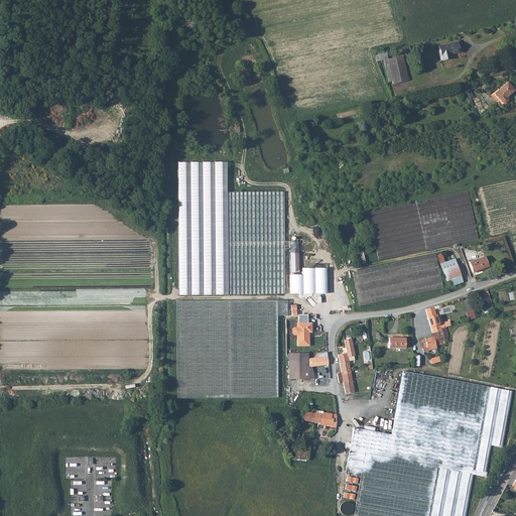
[(449,53),(460,51),(458,42),(438,46),(441,59),(450,57),(449,53)]
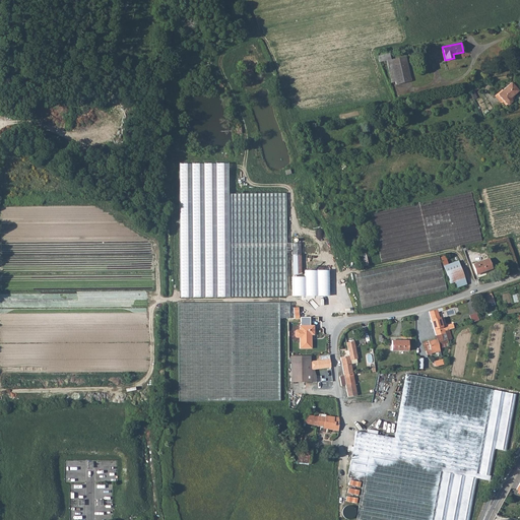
[(389,54),(383,55),(377,56),(379,62),(384,61),(386,60),(391,59),(389,54)]
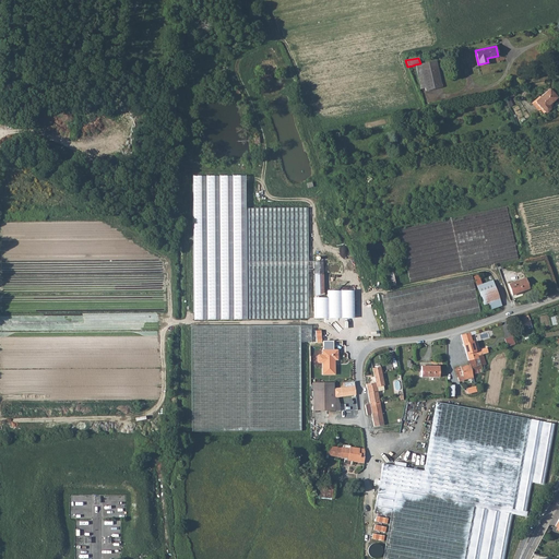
[(442,87),(437,60),(420,63),(415,64),(417,72),(421,71),(425,87),(426,91),(442,87)]
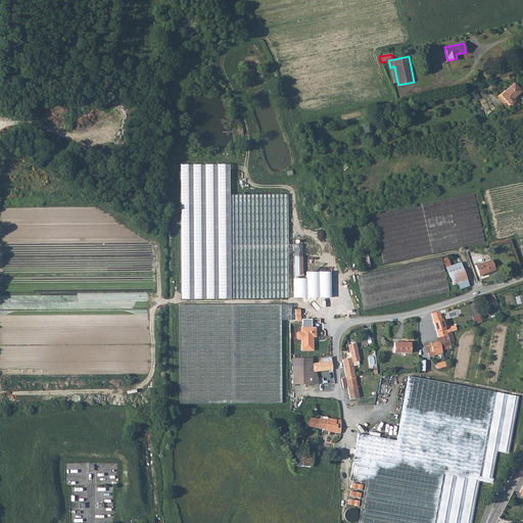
[(513,98),(522,91),(514,83),(501,95),(506,100),(510,104),(512,104),(515,102),(515,100),(513,98)]
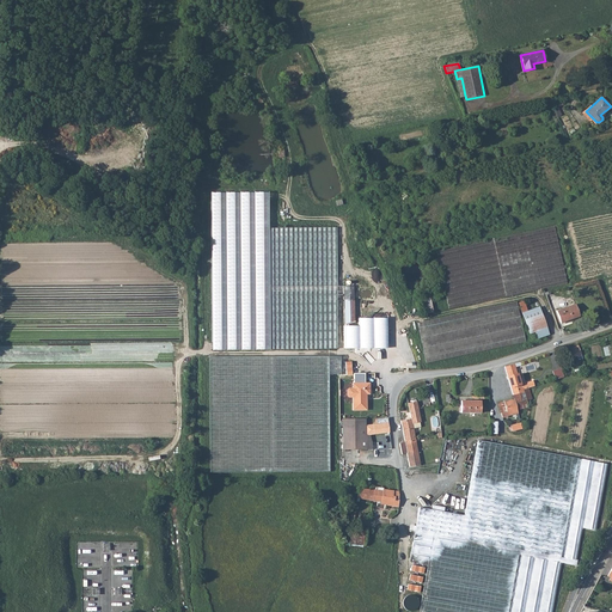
[(582,112),(589,121),(592,117),(586,111),(585,110),(582,112)]
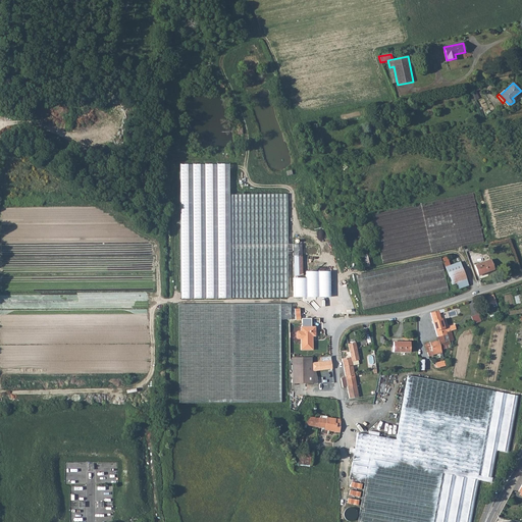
[(288,194),(177,195),(178,299),(288,297),(288,194)]
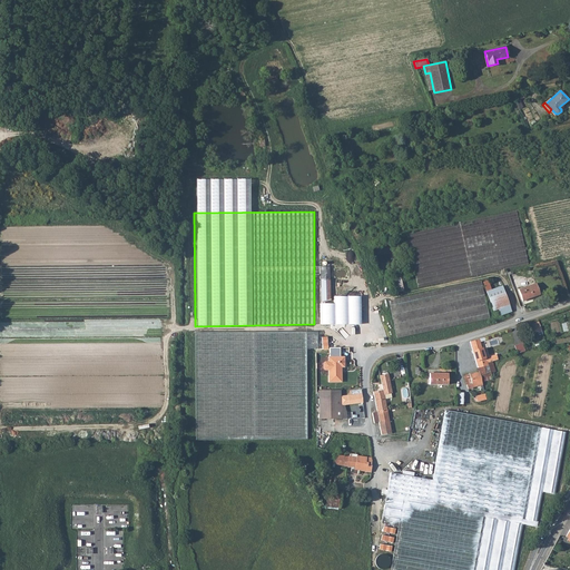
[(322,301),(331,298),(330,266),(320,266),(321,302),(322,301)]
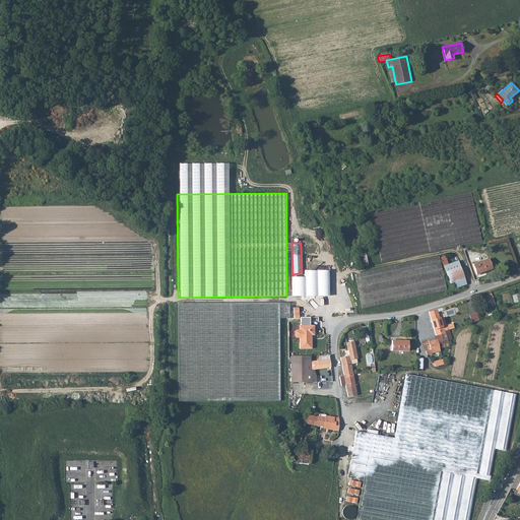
[(368,265),(369,264),(366,252),(365,253),(360,254),(363,266),(368,265)]
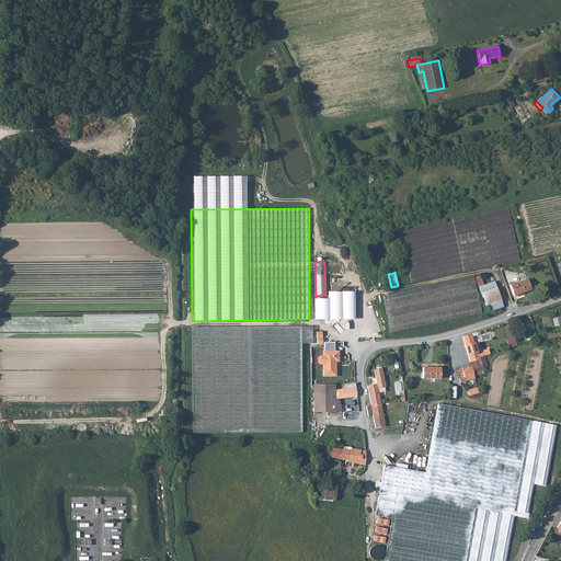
[(481,312),(473,276),(382,296),(390,332),(481,312)]
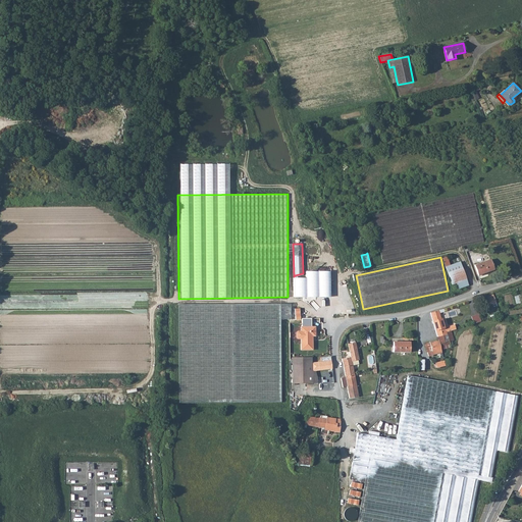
[(478,275),(493,269),(490,259),(474,265),(478,275)]
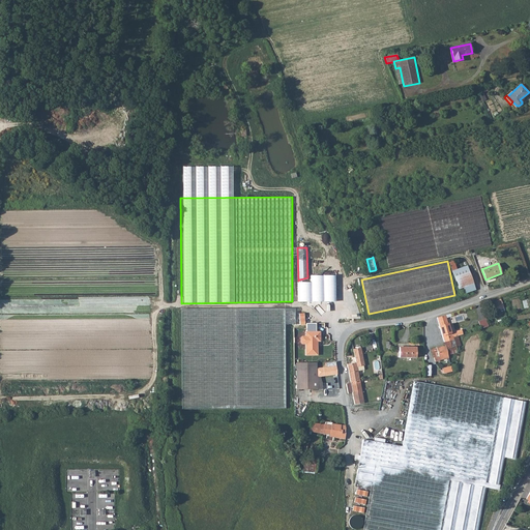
[(457,269),(452,270),(454,276),(469,271),(467,265),(457,269)]
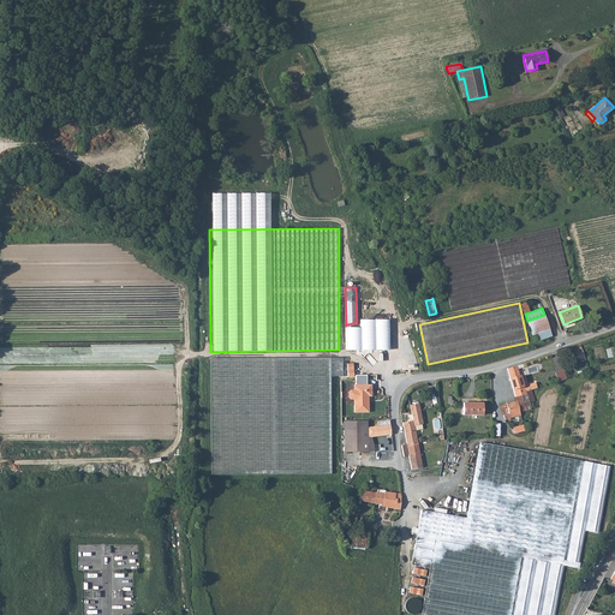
[(544,315),(527,321),(532,335),(537,333),(539,340),(551,335),(544,315)]
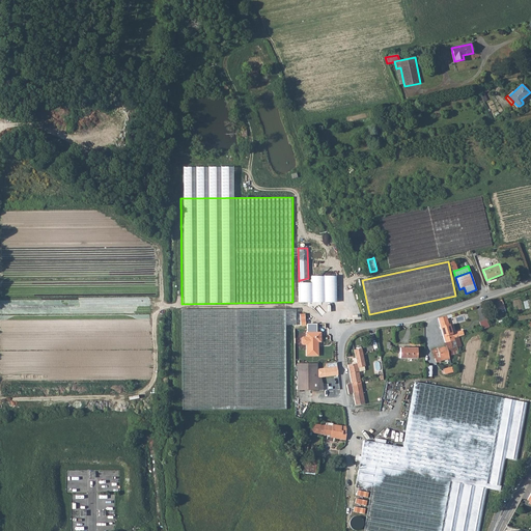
[(311,282),(300,282),(300,303),(337,302),(337,276),(311,277),(311,282)]
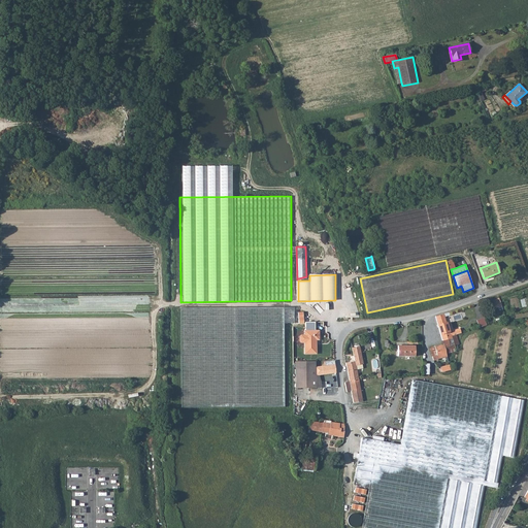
[(498,297),(492,299),(495,307),(501,305),(498,297)]
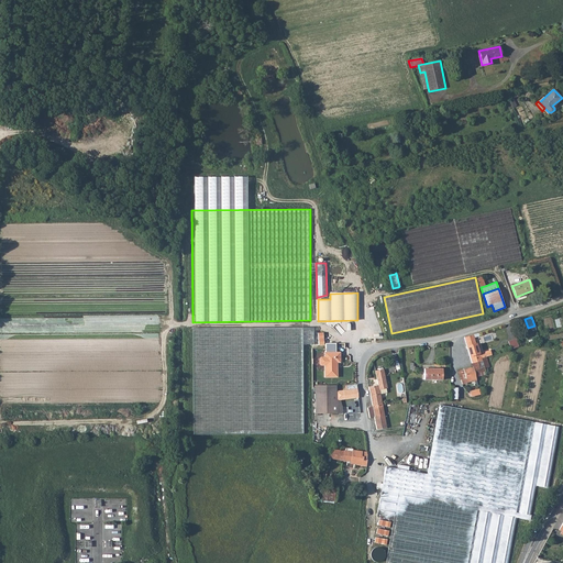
[(302,327),(191,328),(192,434),(304,433),(302,344),(313,344),(313,327),(302,327)]
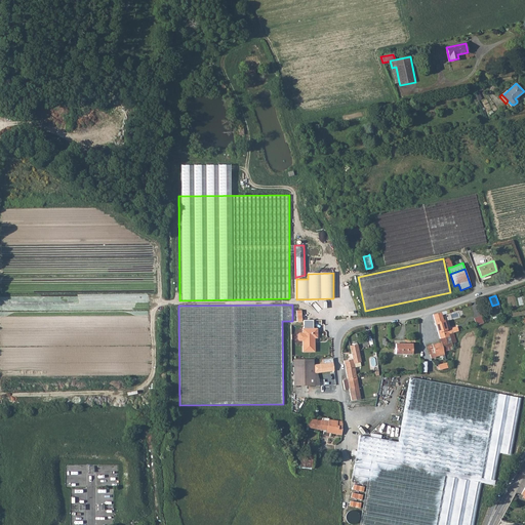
[(441,312),(433,315),(435,323),(436,323),(437,324),(436,324),(440,338),(449,335),(448,334),(453,332),(456,331),(454,327),(446,329),(441,315),(441,312)]
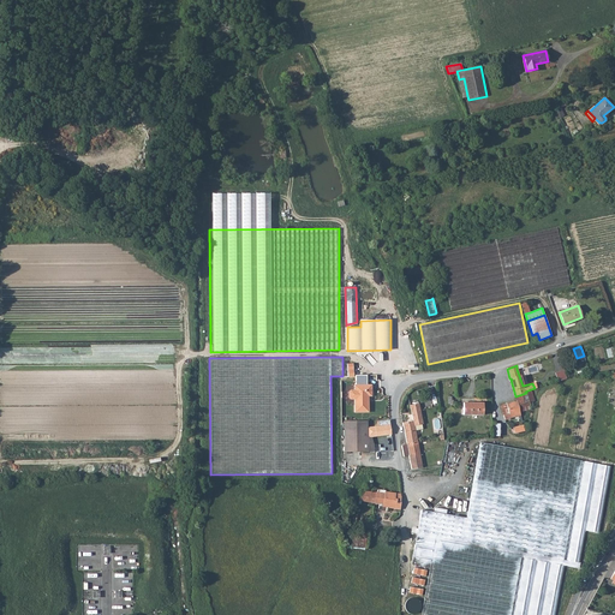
[(556,371),(557,381),(567,378),(566,370),(556,371)]
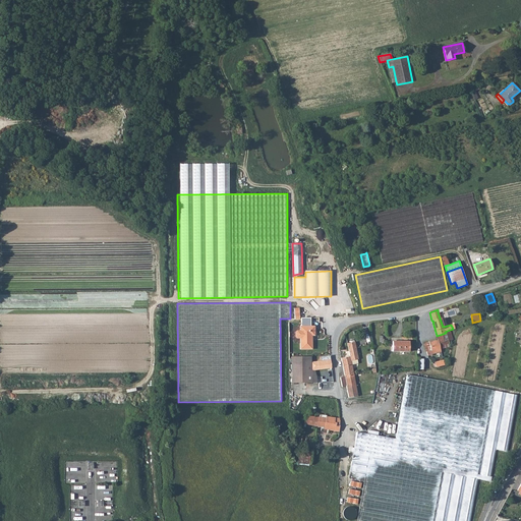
[(314,326),(300,326),(300,330),(300,338),(300,349),(312,348),(311,335),(314,335),(314,326)]
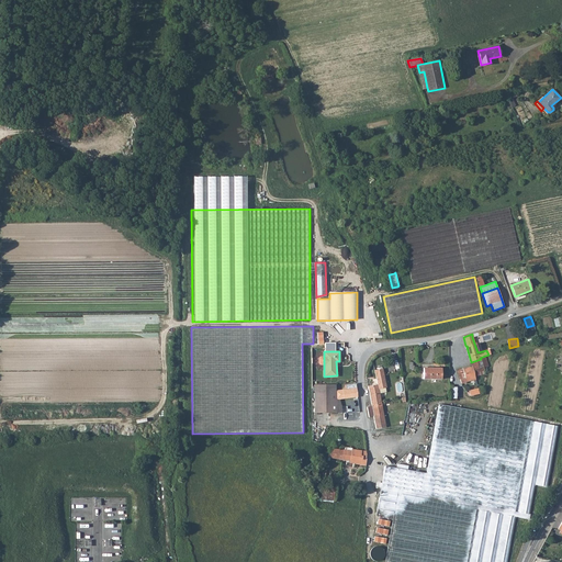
[(480,358),(481,359),(471,362),(472,367),(473,367),(475,377),(485,374),(484,368),(489,366),(485,356),(480,358)]
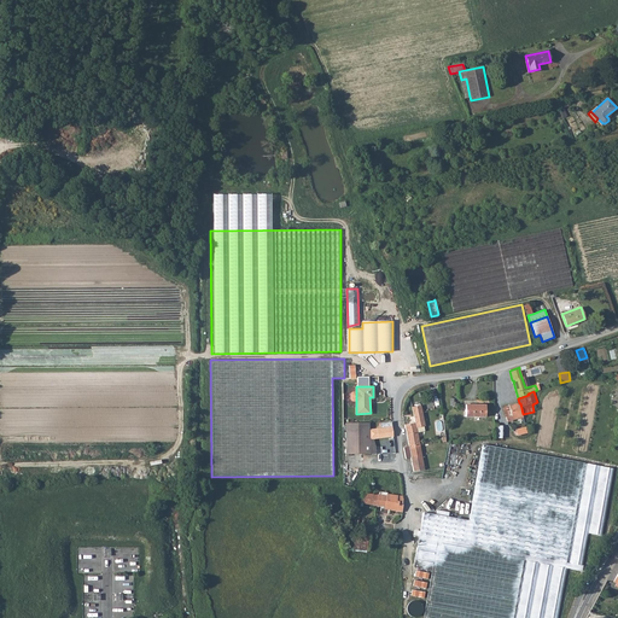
[(523,414),(520,403),(519,403),(508,406),(512,415),(506,417),(507,421),(512,421),(512,420),(518,419),(517,418),(517,415),(523,414)]
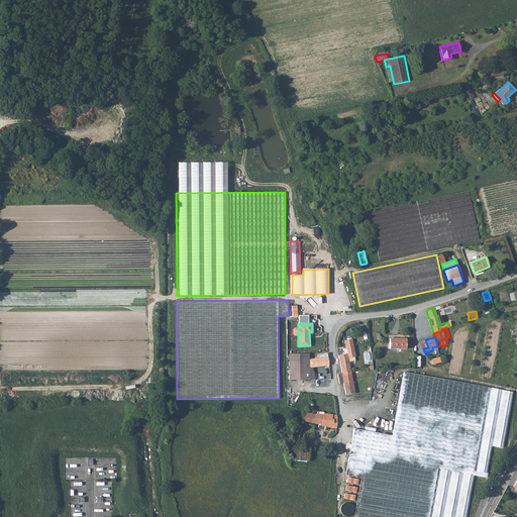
[(338,354),(342,374),(350,373),(348,357),(355,356),(351,338),(344,340),(347,353),(338,354)]
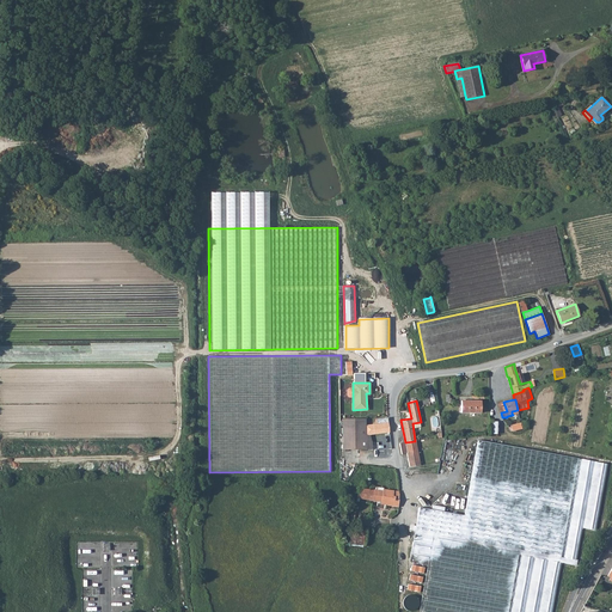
[(481,412),(481,401),(461,401),(461,412),(481,412)]
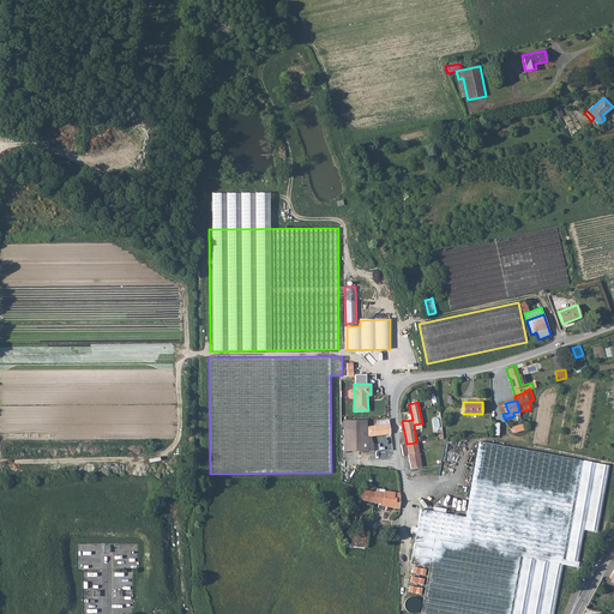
[(367,420),(343,420),(344,451),(373,451),(373,445),(373,444),(371,437),(374,437),(373,426),(372,426),(367,427),(367,422),(367,420)]
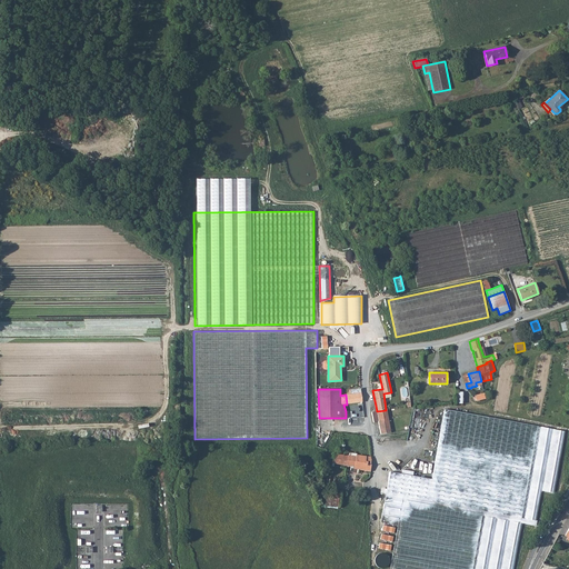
[(362,402),(361,393),(351,395),(346,395),(347,405),(352,403),(362,402)]
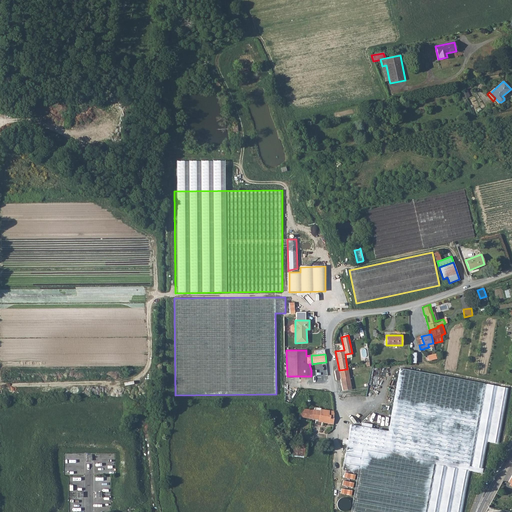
[(484,383),(400,368),(389,431),(385,451),(384,451),(362,447),(358,472),(350,511),(425,511),(435,460),(469,466),(484,383)]
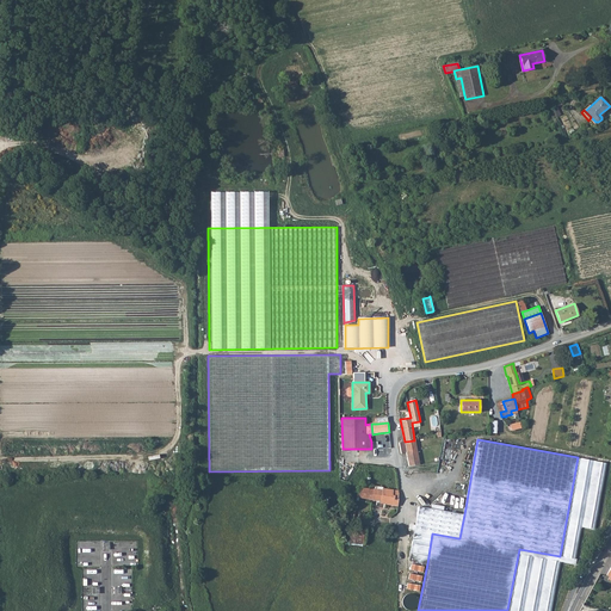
[(405,442),(399,443),(401,454),(406,452),(409,466),(418,464),(420,464),(414,440),(405,442)]
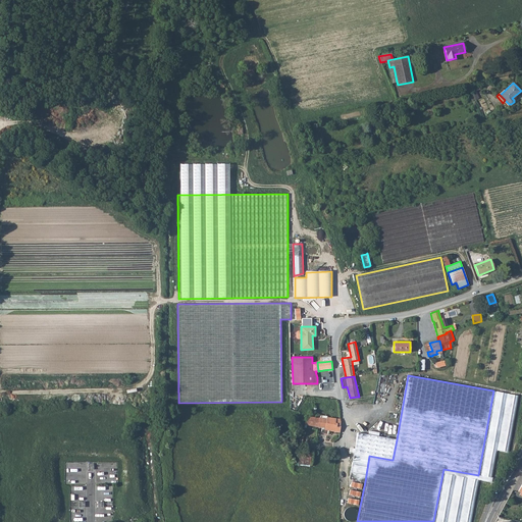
[(518,395),(493,390),(478,475),(444,469),(433,521),(471,521),(479,480),(491,482),(498,451),(508,453),(518,395)]
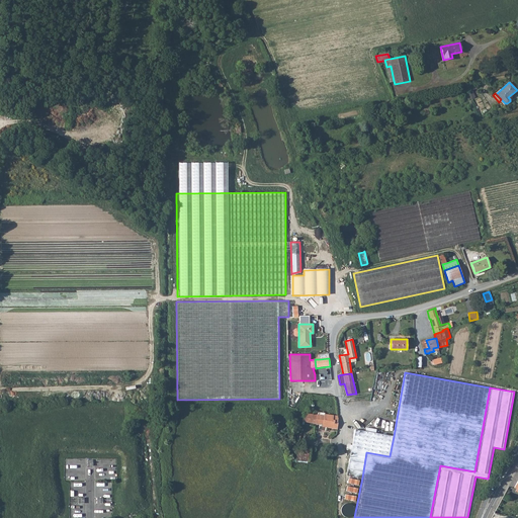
[(337,428),(338,418),(337,418),(338,416),(324,415),(320,415),(304,413),(301,422),(320,424),(319,428),(320,429),(326,430),(327,429),(328,426),(337,428)]
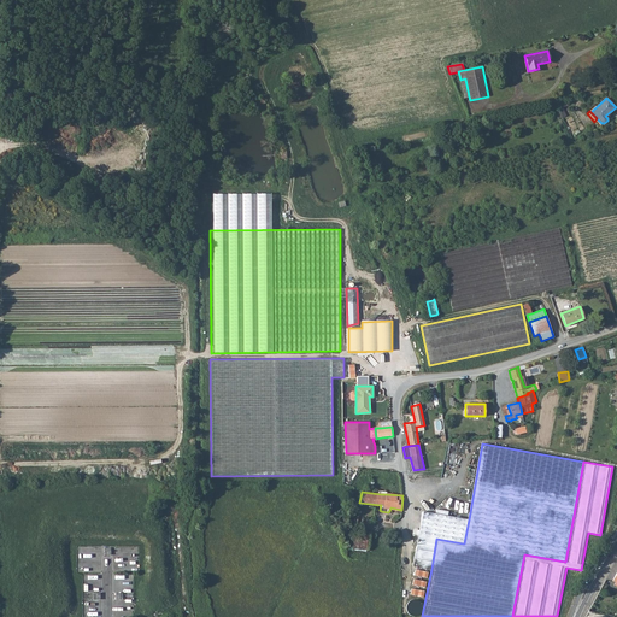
[(432,569),(436,539),(463,544),(464,544),(469,519),(423,511),(418,535),(413,566),(432,569)]
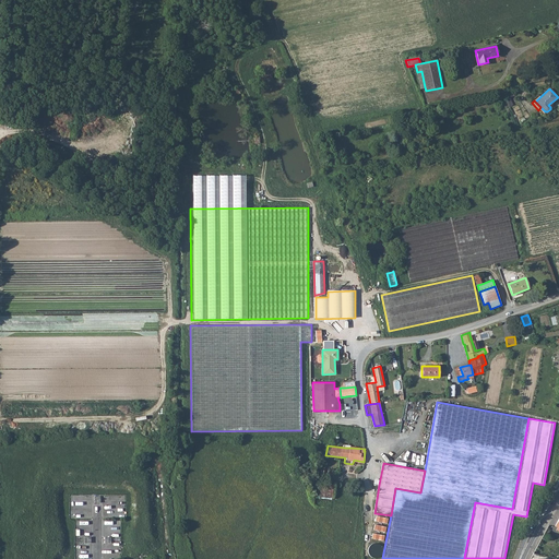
[(326,484),(323,498),(331,499),(333,485),(326,484)]
